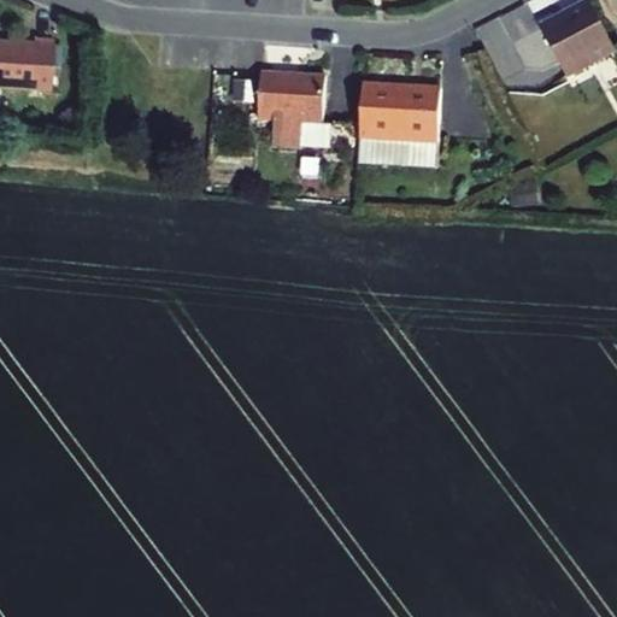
[(615,52),(589,3),(541,28),(568,77),(615,52)]
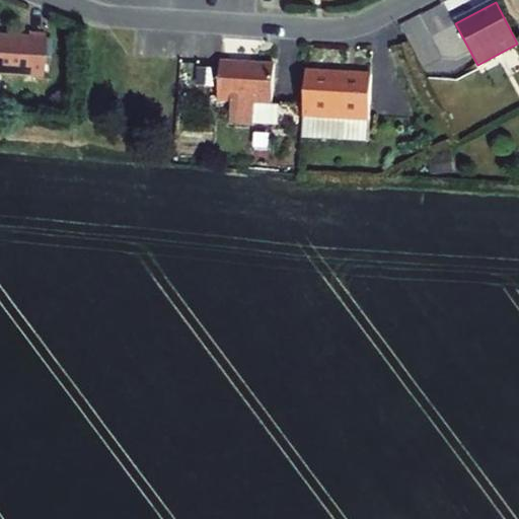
[(0,74),(42,77),(44,42),(45,33),(27,32),(27,35),(0,33),(0,74)]
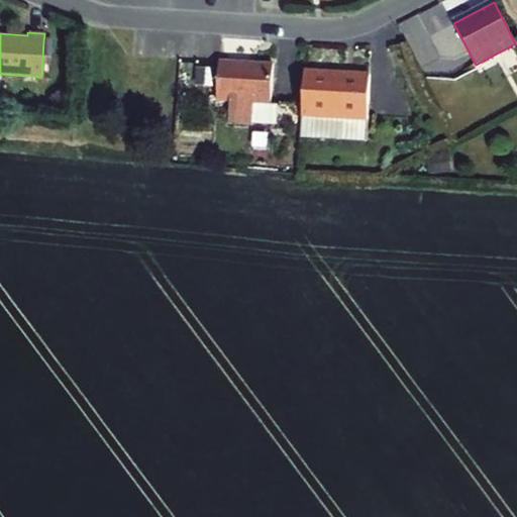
[(271,105),(274,65),(219,62),(219,67),(217,97),(217,102),(229,103),(228,123),(277,126),(278,105),(271,105)]
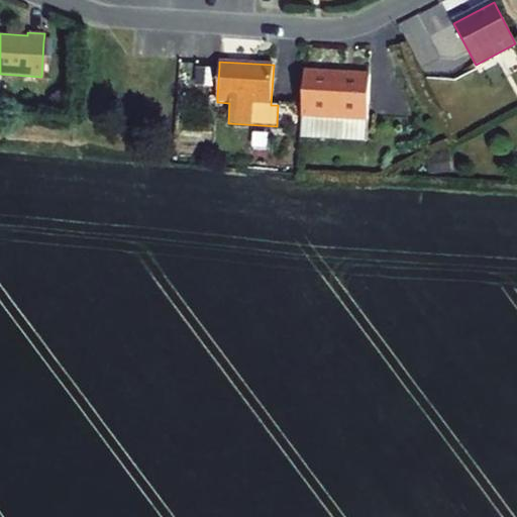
[(217,97),(219,67),(210,67),(208,97),(217,97)]
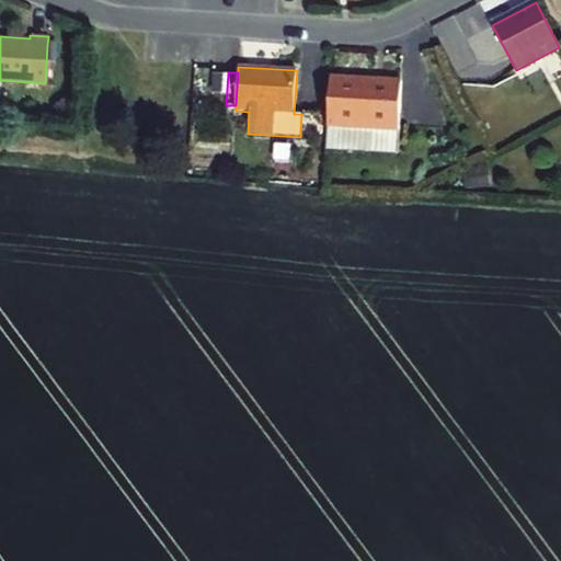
[(402,81),(331,77),(328,126),(399,130),(402,81)]
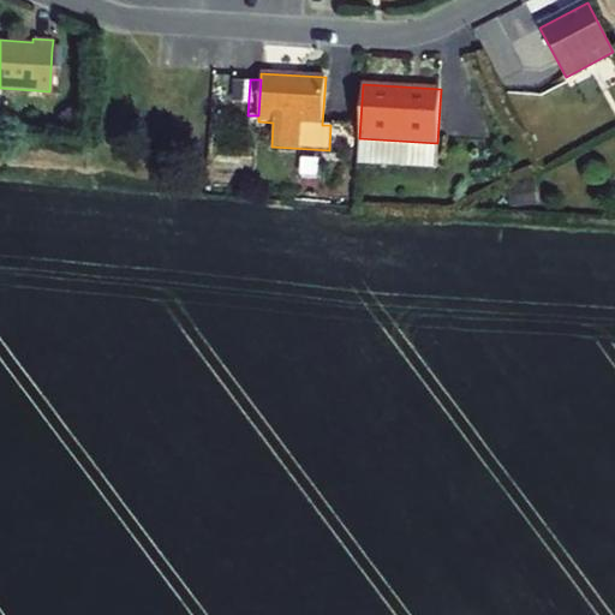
[(75,107),(58,118),(66,130),(83,119),(83,118),(75,107)]
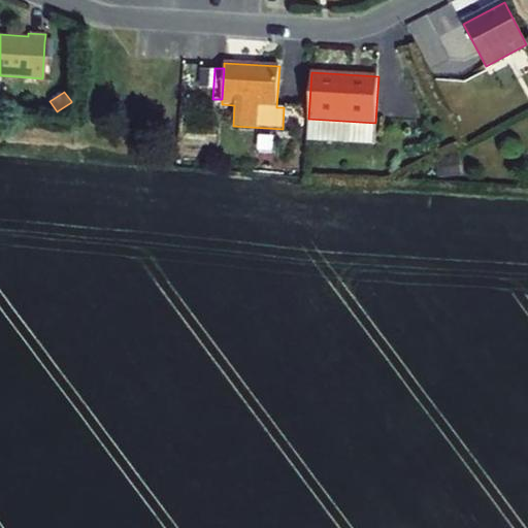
[(374,143),(375,123),(308,119),(307,139),(374,143)]
